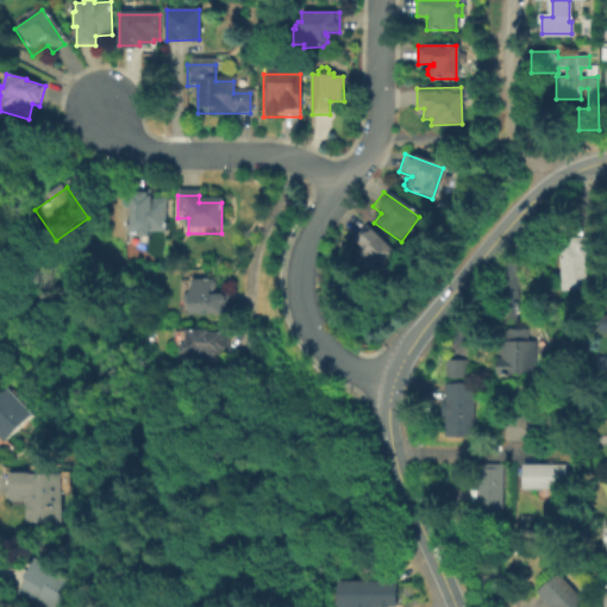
[(131,237),(131,202),(164,202),(164,237),(131,237)]
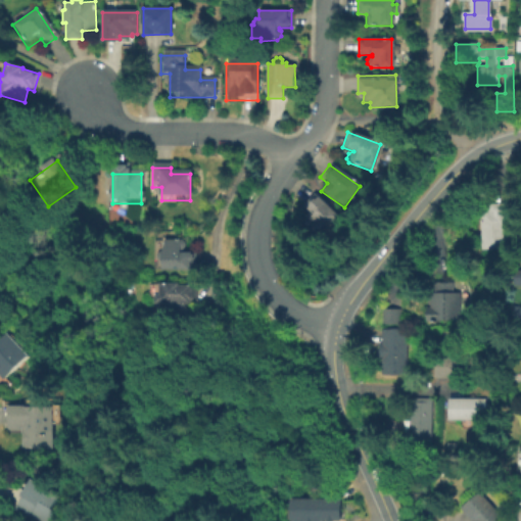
[(317,201),(340,224),(321,243),(297,221),(317,201)]
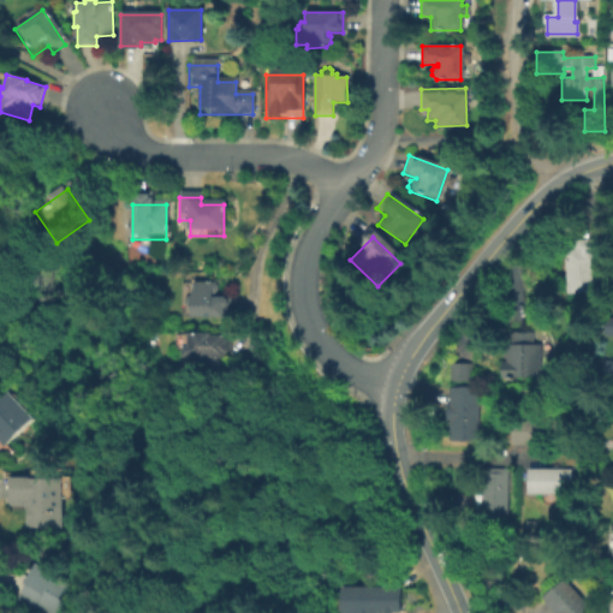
[(590,292),(566,293),(566,250),(575,250),(575,240),(599,239),(600,273),(590,273),(590,292)]
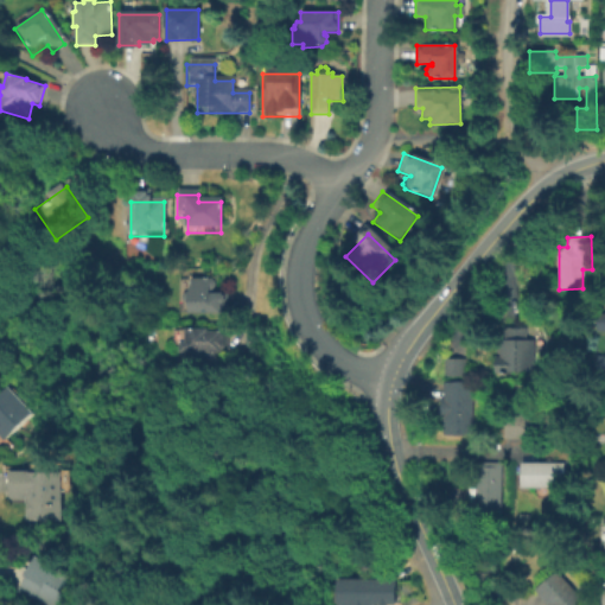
[(214,282),(214,297),(223,297),(223,318),(214,318),(214,320),(183,320),(183,282),(214,282)]
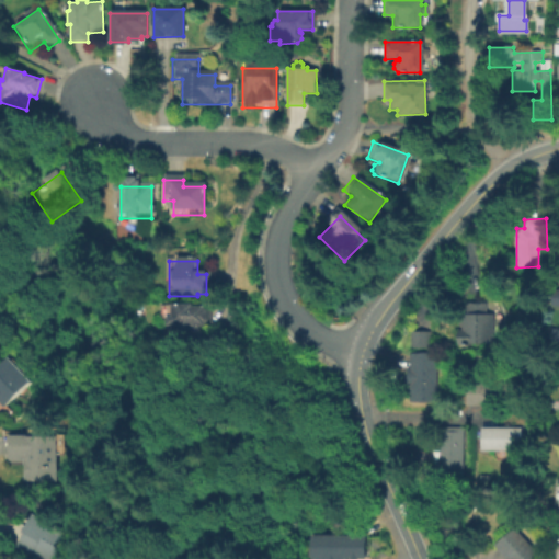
[(558,305),(558,291),(548,291),(547,305),(558,305)]
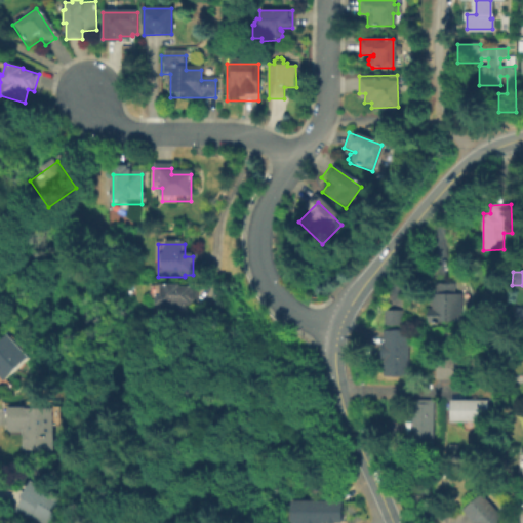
[(190,312),(190,321),(163,321),(163,312),(154,312),(154,290),(194,291),(194,312),(190,312)]
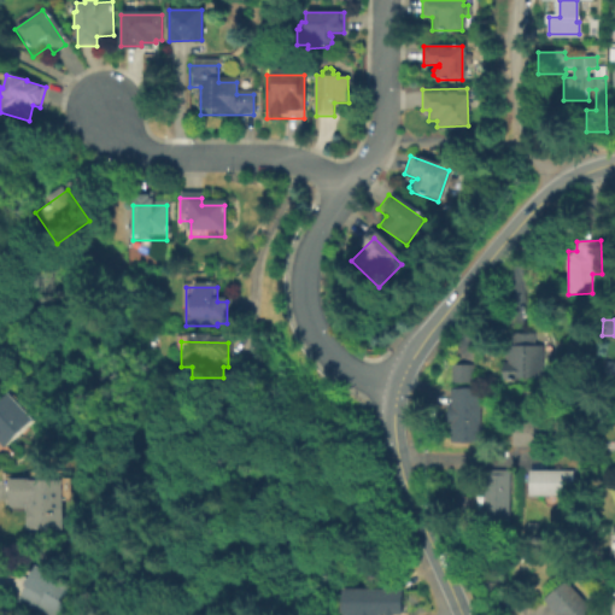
[(542,346),(542,379),(503,379),(502,363),(508,363),(508,346),(542,346)]
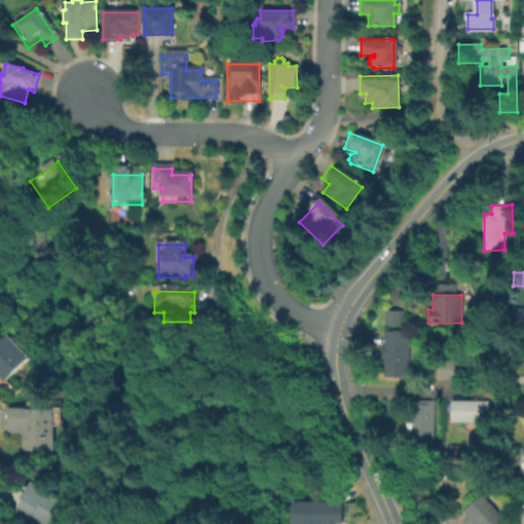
[(381,327),(399,327),(399,311),(382,311),(381,327)]
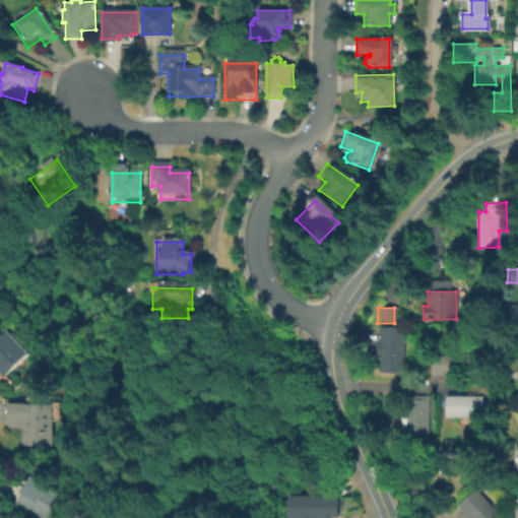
[(404,328),(404,373),(380,372),(380,358),(378,358),(378,341),(380,341),(380,328),(404,328)]
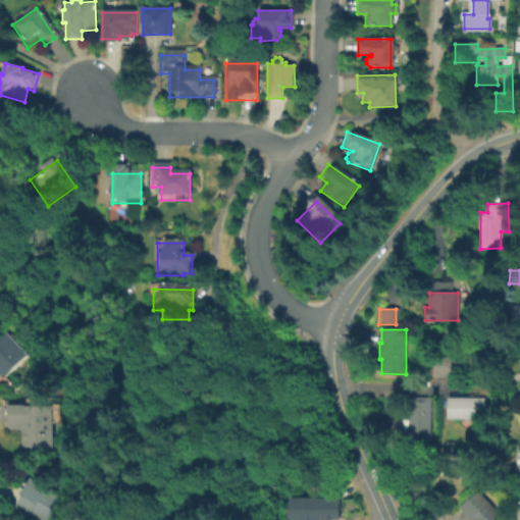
[(0,343),(6,339),(27,363),(5,380),(0,374),(0,343)]
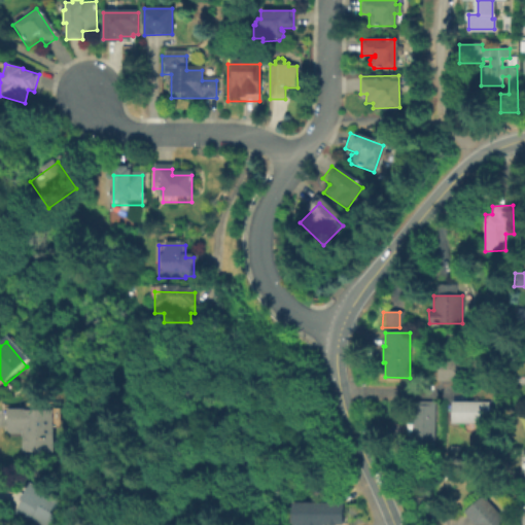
[(475,359),(474,381),(439,381),(439,359),(475,359)]
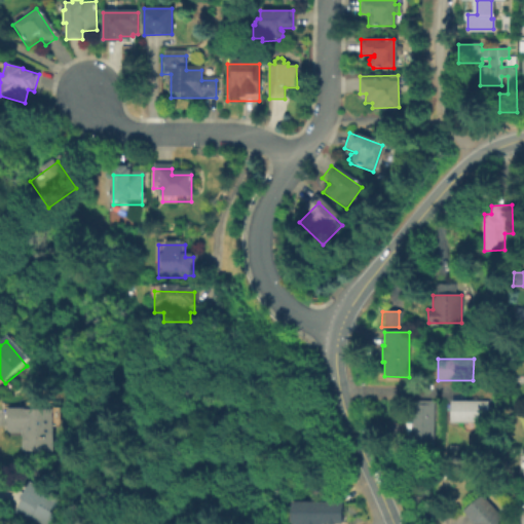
[(410,443),(411,400),(433,400),(433,443),(410,443)]
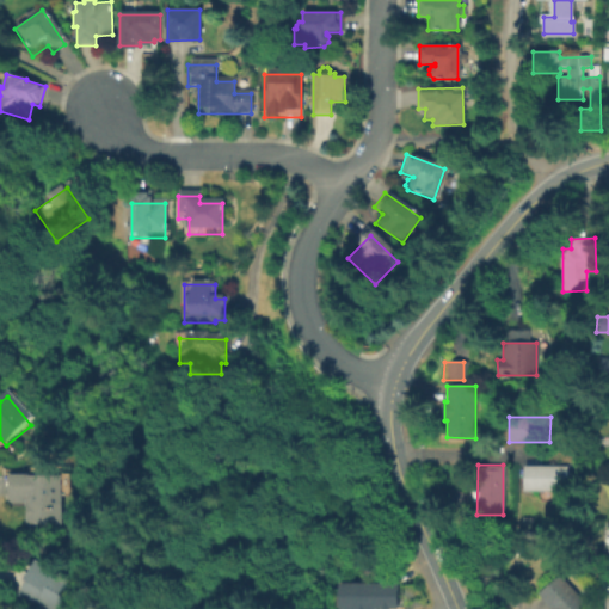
[(566,466),(566,491),(552,491),(552,508),(542,508),(542,491),(539,491),(539,497),(530,497),(530,491),(526,491),(526,467),(566,466)]
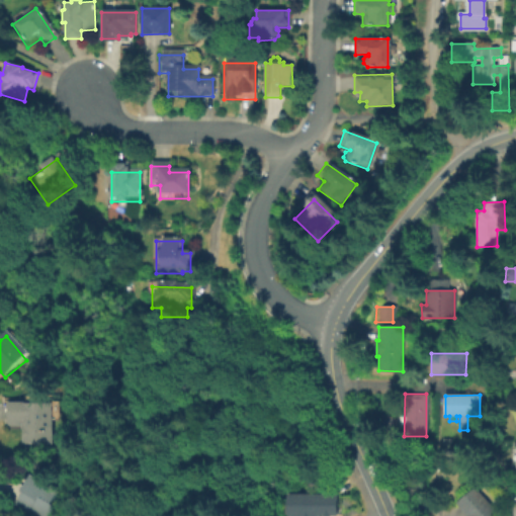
[(53,404),(52,445),(20,444),(21,426),(7,426),(8,403),(53,404)]
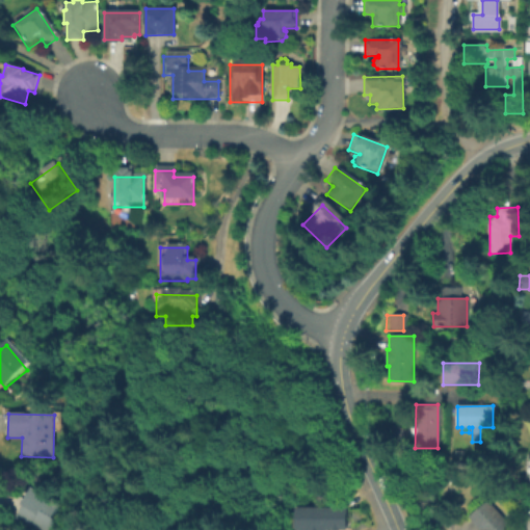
[(54,521),(48,529),(41,529),(32,525),(30,528),(14,519),(30,486),(60,503),(52,520),(54,521)]
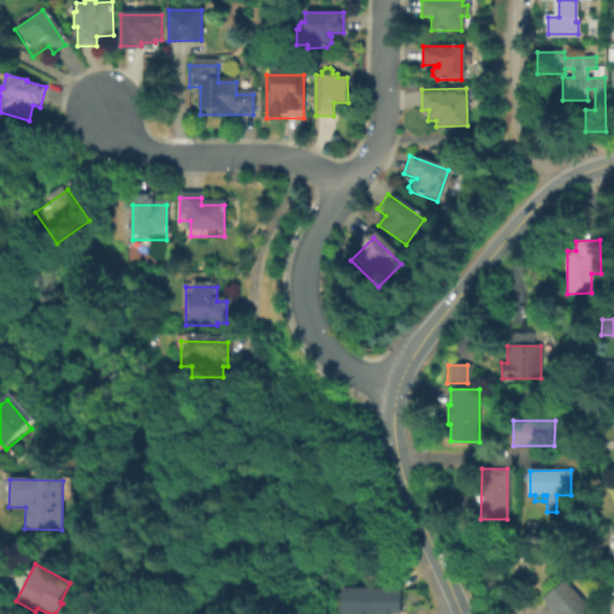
[(592,612),(590,613),(554,613),(542,600),(562,580),(592,612)]
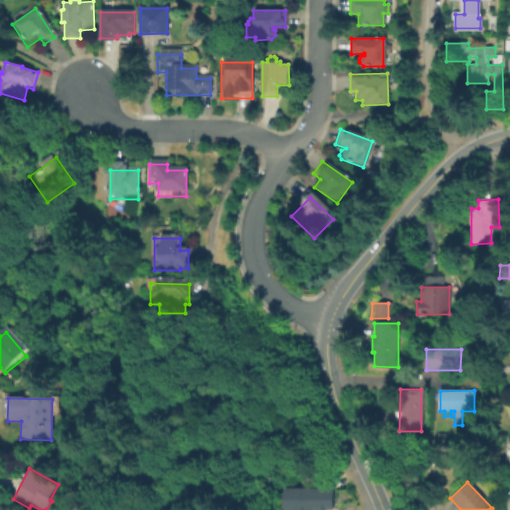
[(284,488),(332,490),(331,509),(283,509),(284,488)]
